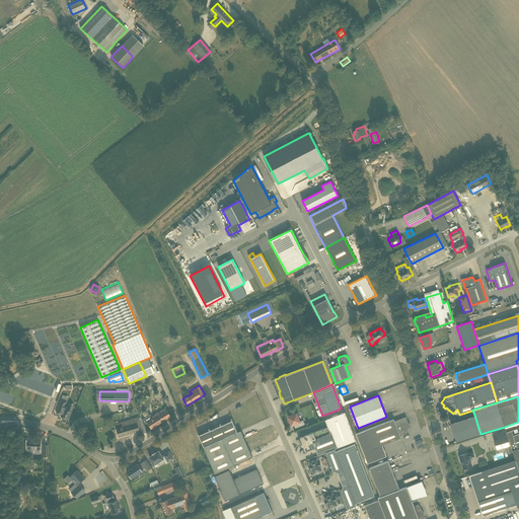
[(60,403),(56,413),(61,415),(60,417),(68,420),(72,410),(67,408),(68,405),(65,404),(66,400),(61,398),(59,403),(60,403)]
